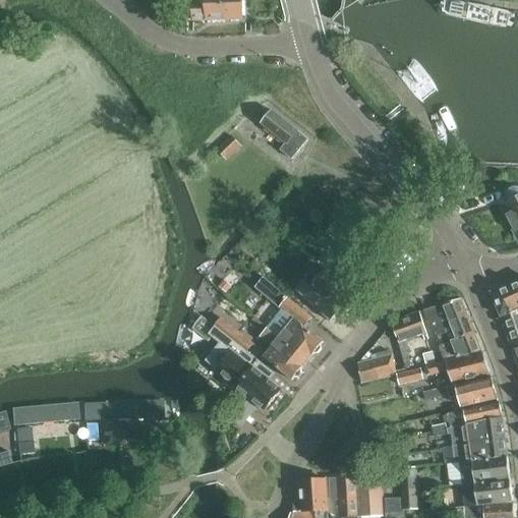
[(190,18),(224,17),(240,17),(239,0),(189,0),(190,18)]
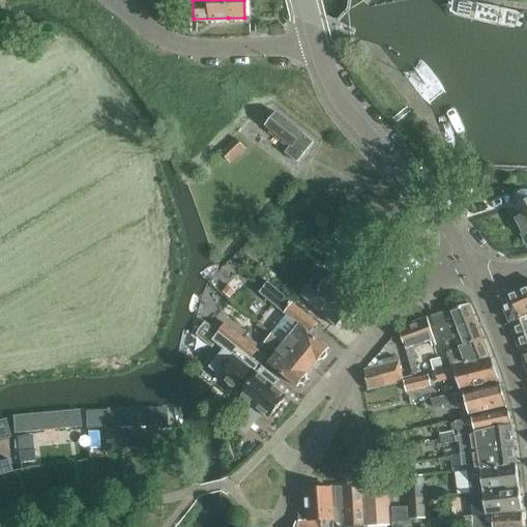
[(301,152),(312,139),(300,130),(301,130),(274,109),(263,123),(288,143),(284,148),(291,153),(295,148),(301,152)]
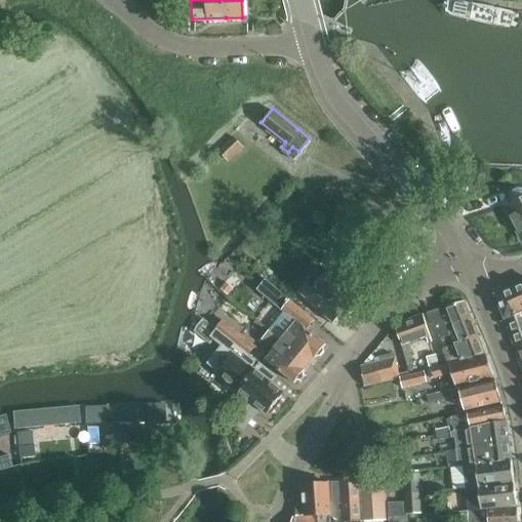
[(227,159),(241,145),(231,134),(216,149),(227,159)]
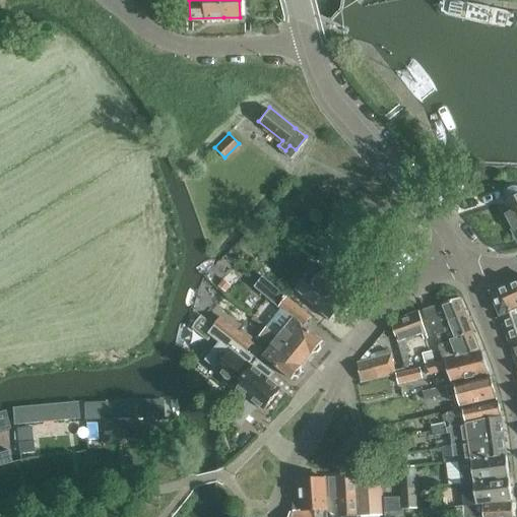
[(516,234),(516,195),(502,203),(516,234)]
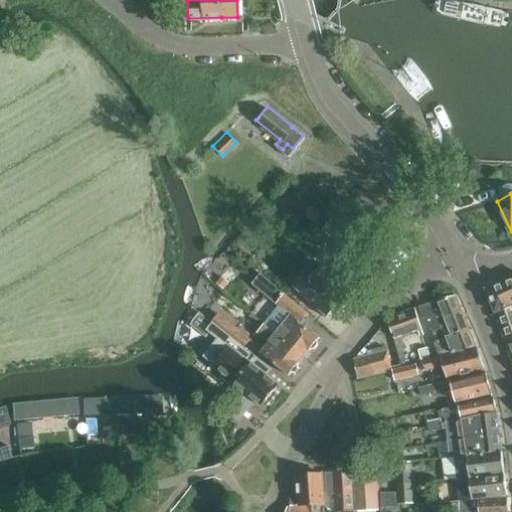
[(312,274),(306,269),(291,287),(326,315),(333,307),(338,311),(353,292),(320,265),(312,274)]
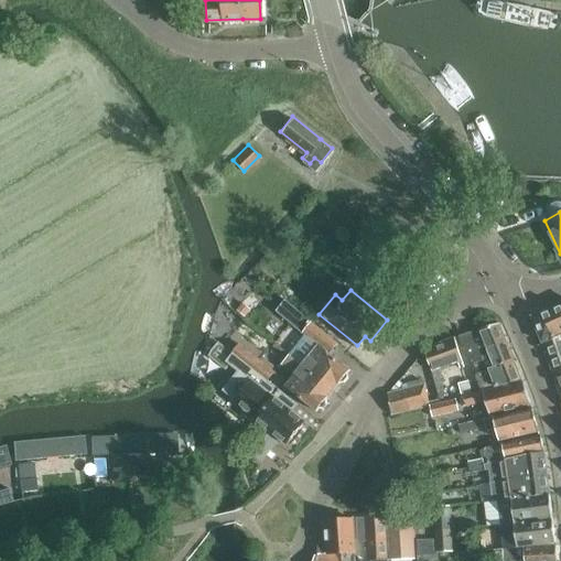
[(541,342),(560,334),(560,302),(530,315),(541,342)]
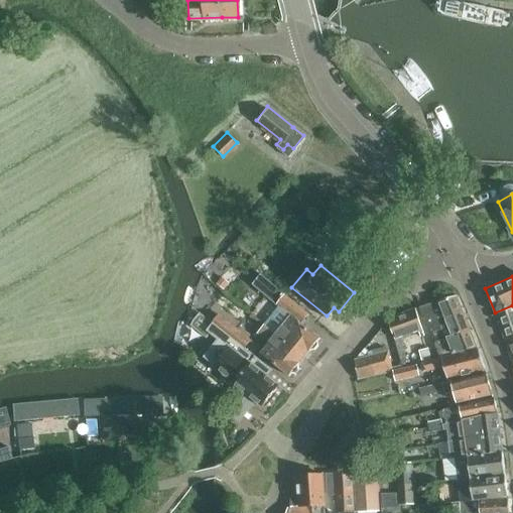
[(274,333),(302,356),(308,348),(313,348),(316,344),(315,339),(318,336),(300,322),(306,312),(282,292),(274,302),(289,313),(280,325),(268,314),(262,323),(272,331),(274,333)]
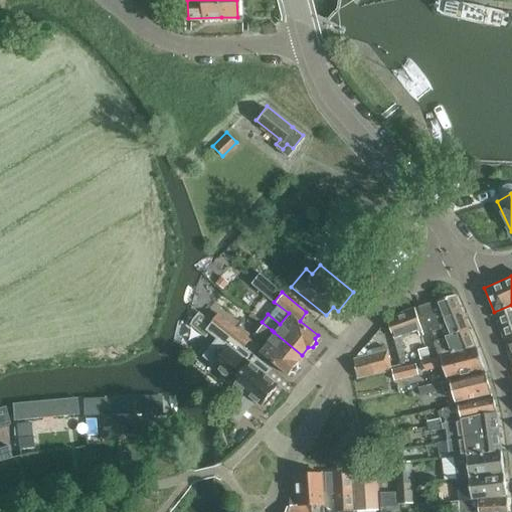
[(424,323),(461,311),(454,293),(417,304),(424,323)]
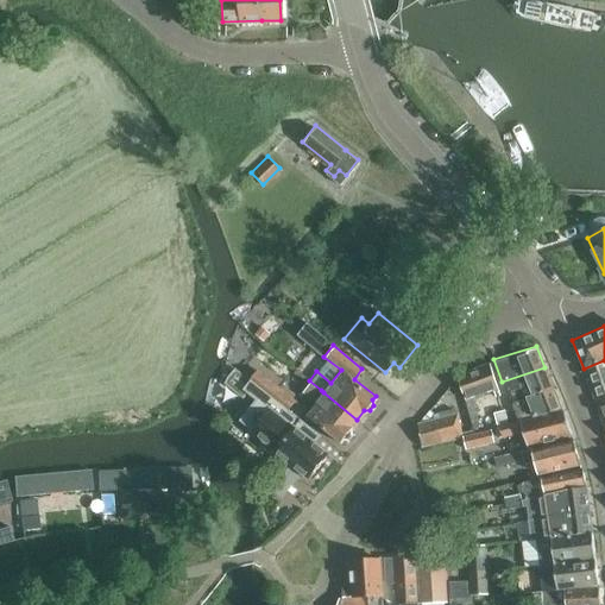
[(596,404),(604,399),(604,360),(584,369),(596,404)]
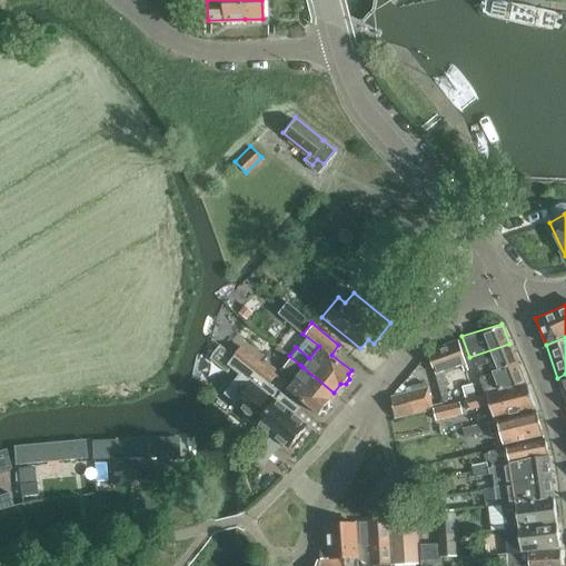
[(427,351),(433,367),(435,374),(435,373),(442,397),(448,396),(440,371),(465,363),(456,338),(426,349),(427,351)]
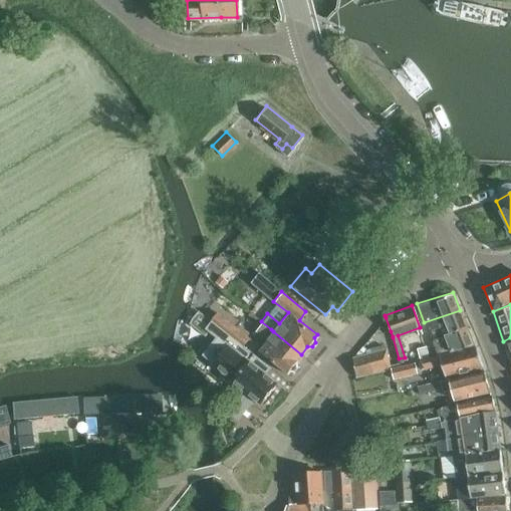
[(460,310),(424,322),(424,324),(425,323),(431,339),(467,327),(460,310)]
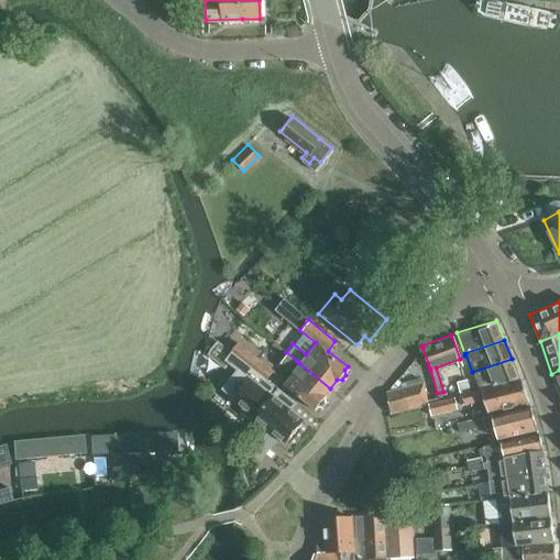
[(419,373),(428,363),(423,348),(408,364),(419,373)]
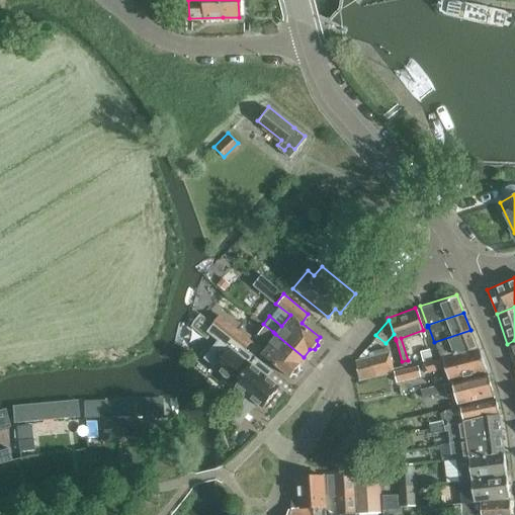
[(233,382),(263,406),(279,384),(258,368),(263,362),(212,322),(205,330),(217,339),(203,356),(215,365),(213,365),(234,381),(233,382)]
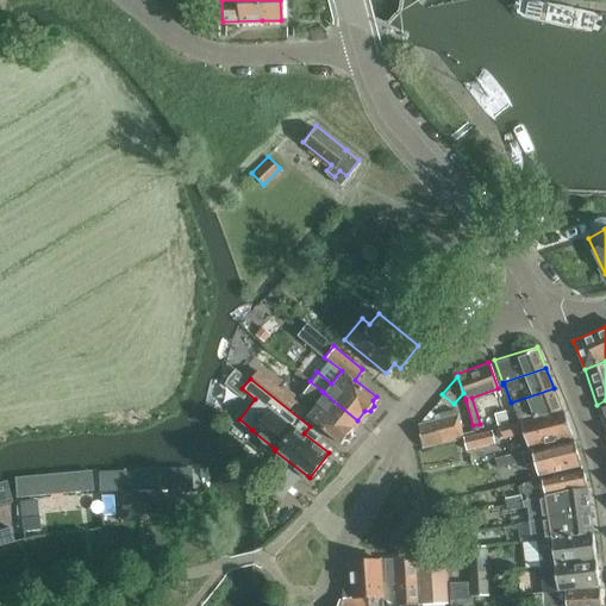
[(322,391),(310,381),(303,391),(314,400),(322,391)]
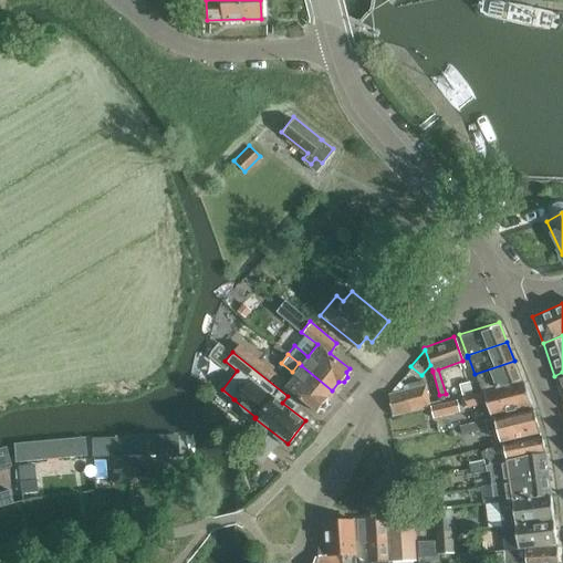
[(514,361),(475,374),(480,388),(522,378),(514,361)]
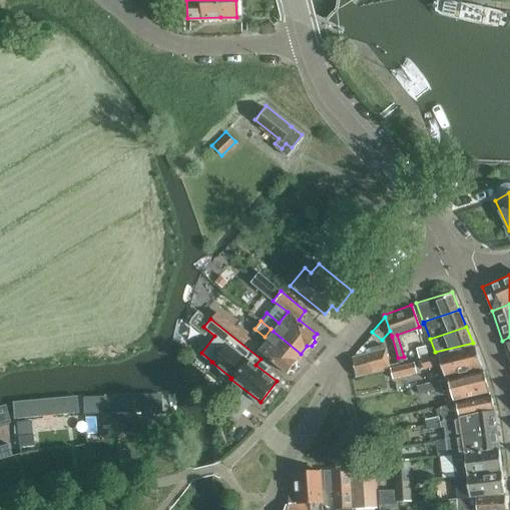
[(301,354),(273,331),(257,349),(286,372),(288,369),(292,369),(295,365),(295,361),(301,354)]
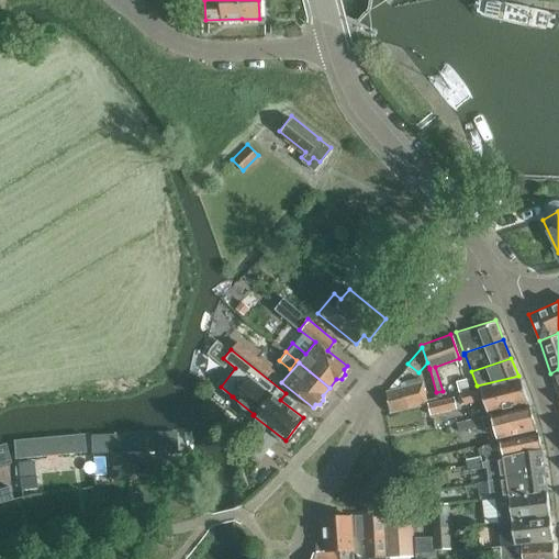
[(467,389),(464,378),(455,380),(457,391),(467,389)]
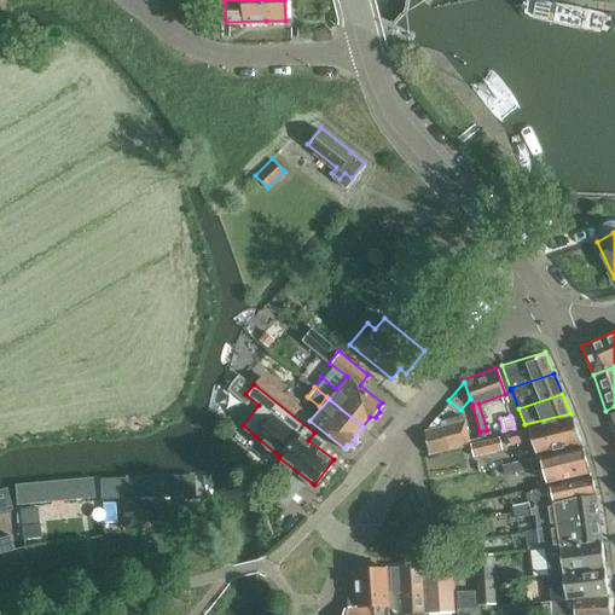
[(580,441),(572,417),(528,427),(506,431),(509,442),(531,437),(534,453),(580,441)]
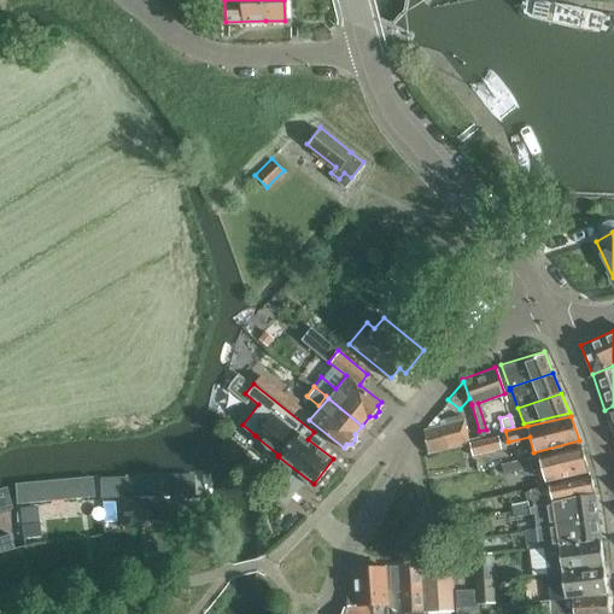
[(426,451),(462,443),(467,442),(467,440),(463,419),(445,422),(445,417),(438,419),(439,424),(422,428),(426,451)]
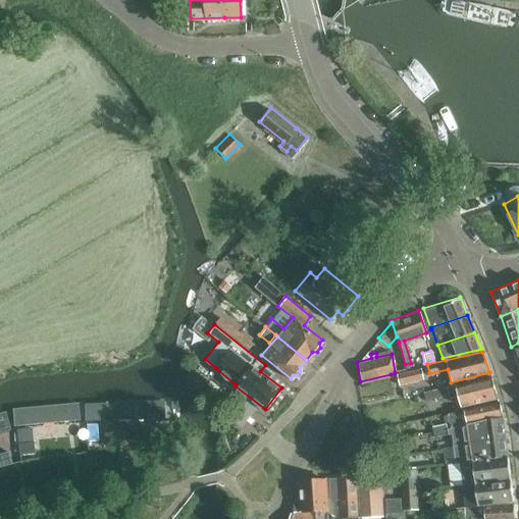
[(418,366),(395,372),(395,373),(391,374),(392,382),(420,376),(418,366)]
